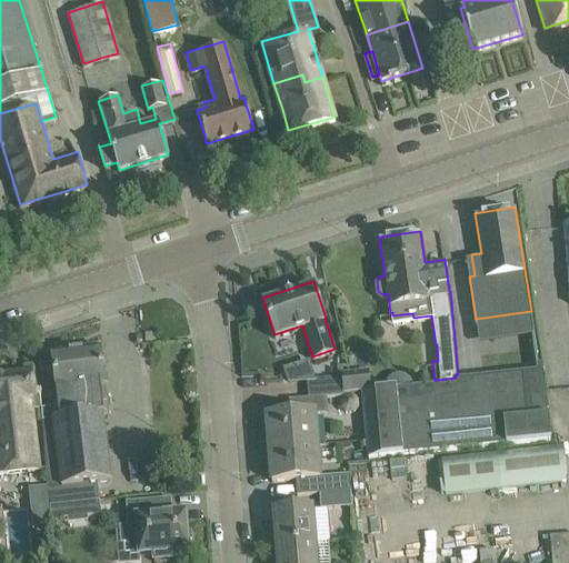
[(88,480),(91,479),(110,476),(101,410),(107,409),(99,343),(76,347),(51,350),(53,372),(57,402),(50,402),(40,404),(42,416),(52,415),(60,483),(88,480)]
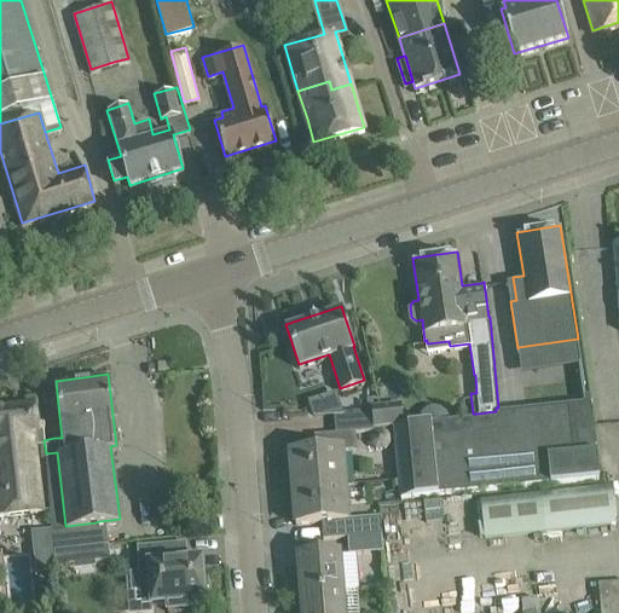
[(395,421),(394,421),(394,422),(399,475),(400,496),(597,478),(590,394),(584,394),(583,395),(583,400),(498,408),(496,408),(496,411),(478,414),(473,414),(450,416),(418,418),(395,421)]
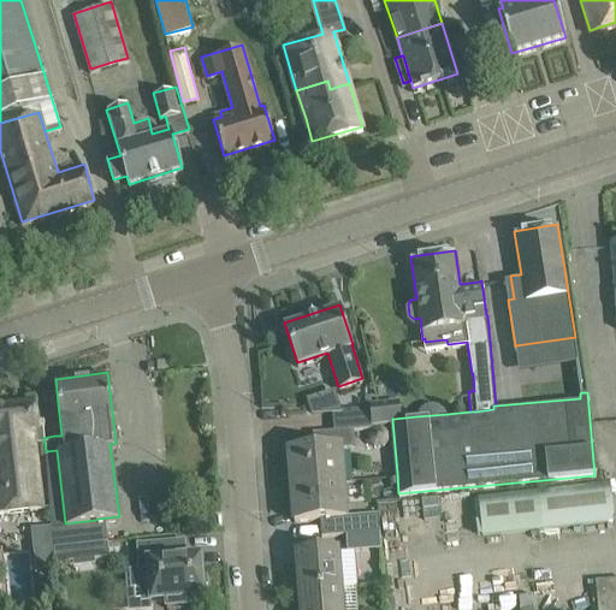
[(371,400),(373,420),(401,418),(400,396),(371,400)]
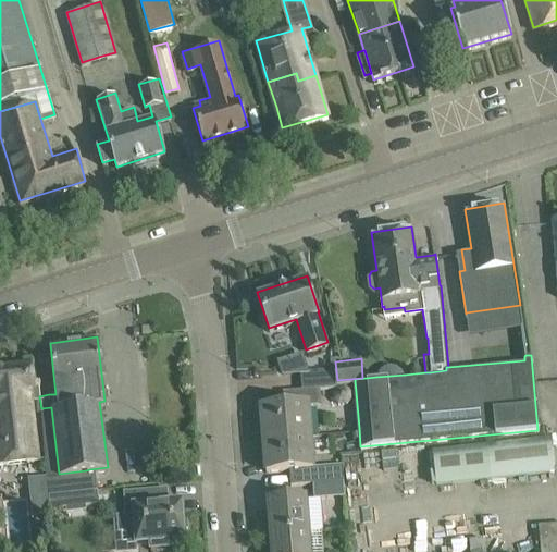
[(34,384),(34,382),(31,360),(0,364),(0,461),(42,456),(36,397),(39,396),(38,384),(34,384)]
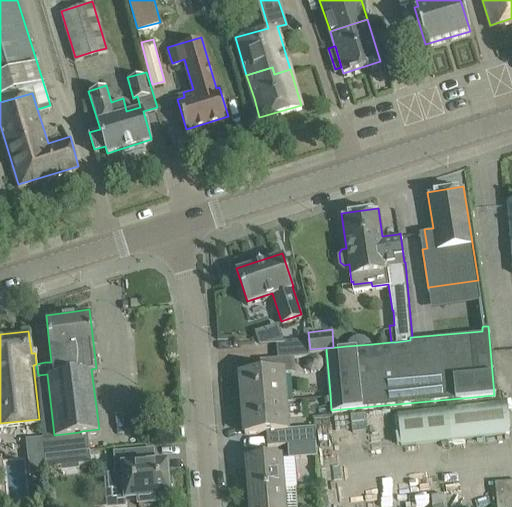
[(372,344),(370,339),(367,335),(363,333),(358,332),(353,334),(349,337),(346,341),(346,346),(372,344)]
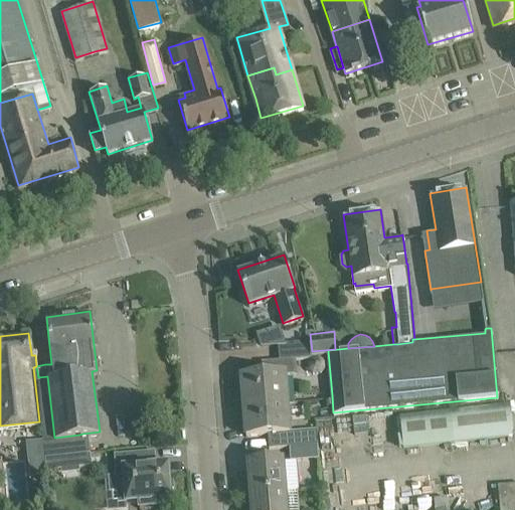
[(278,341),(279,357),(293,355),(310,354),(309,338),(278,341)]
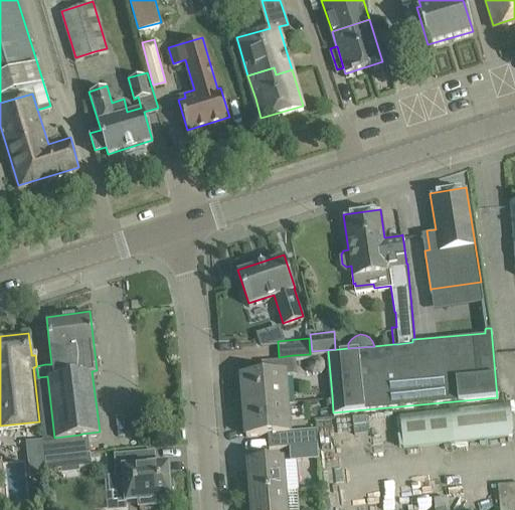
[(311,355),(307,359),(308,366),(312,371),(321,371),(325,366),(325,359),(321,354),(311,355)]
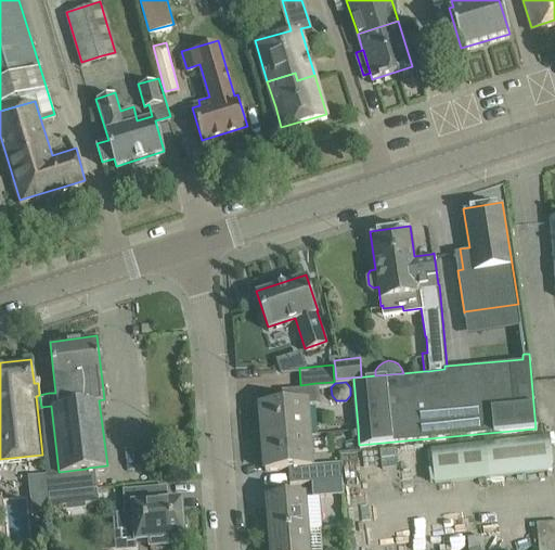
[(315,383),(300,385),(288,385),(289,400),(259,404),(262,435),(309,431),(307,400),(317,400),(315,383)]
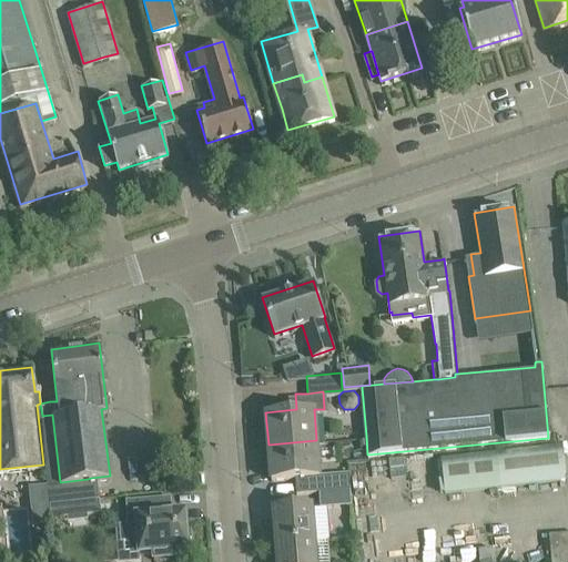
[(318,472),(316,440),(269,445),(271,477),(301,474),(303,490),(318,489),(350,487),(348,470),(318,472)]
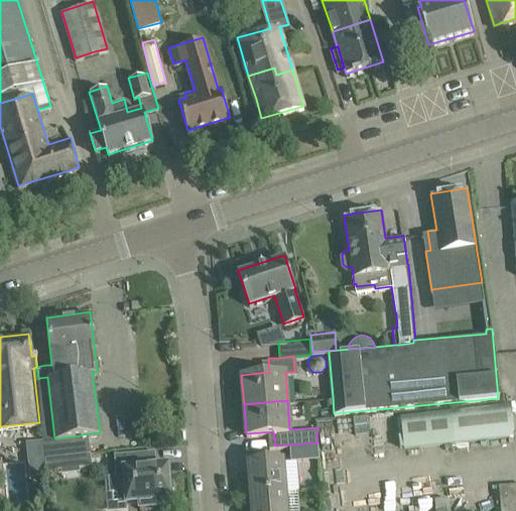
[(511,401),(449,408),(400,413),(403,446),(514,433),(511,401)]
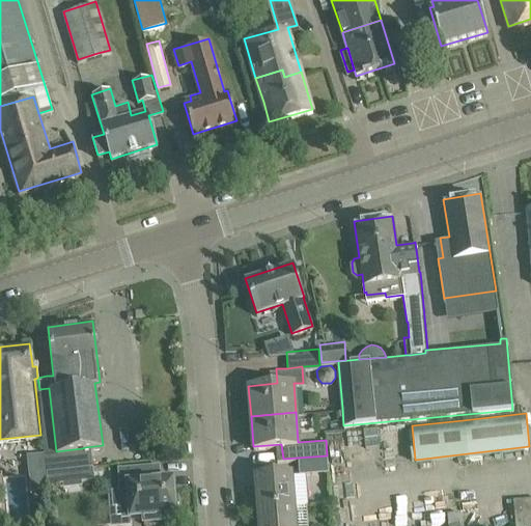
[(327,455),(298,458),(299,472),(328,470),(327,455)]
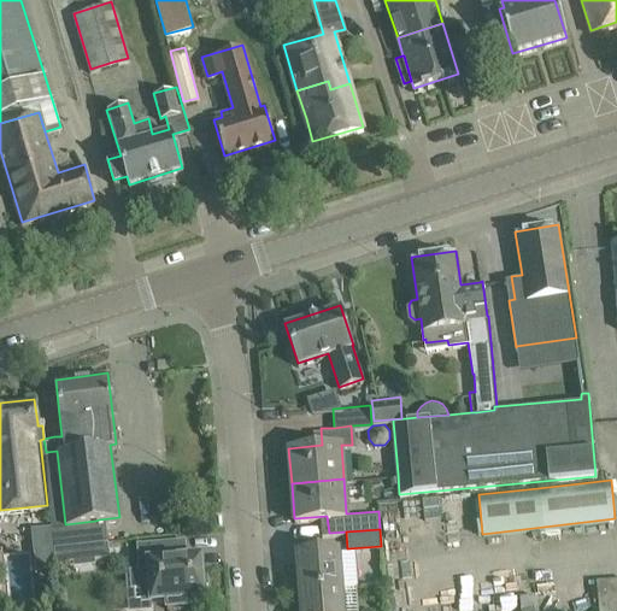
[(200,554),(195,554),(186,554),(184,538),(136,540),(137,565),(128,567),(129,586),(139,585),(140,599),(165,598),(166,606),(188,604),(187,597),(203,595),(203,582),(207,582),(206,567),(201,567),(200,554)]
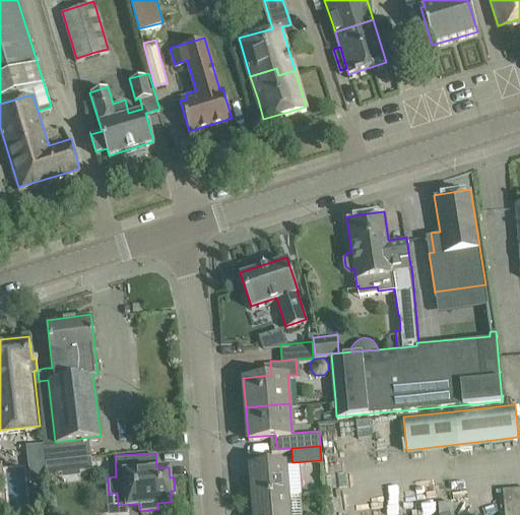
[(90,454),(46,459),(47,472),(62,470),(79,468),(91,467),(90,454)]
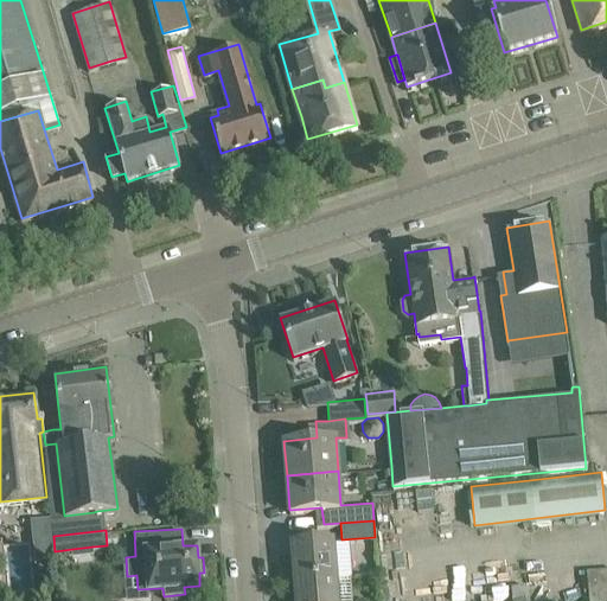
[(295,577),(336,575),(332,539),(292,542),(295,577)]
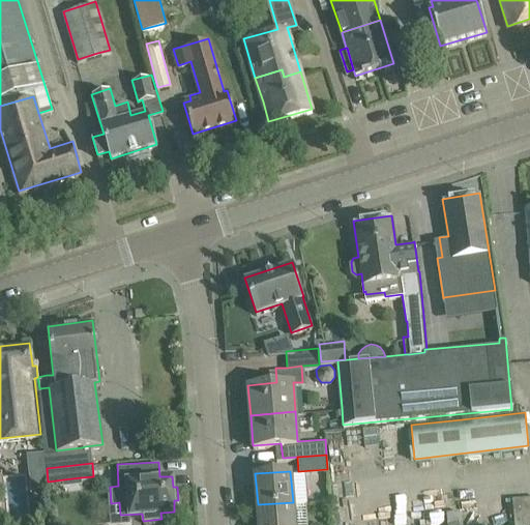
[(529,524),(529,495),(511,497),(513,524),(529,524)]
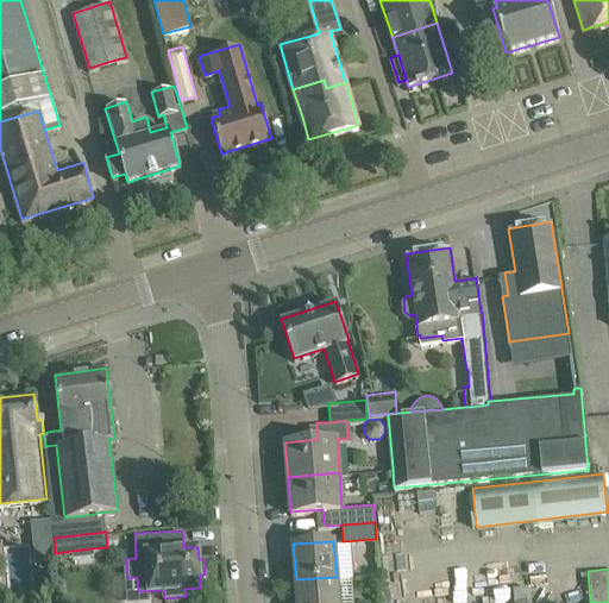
[(338,602),(337,577),(296,579),(297,602),(338,602)]
